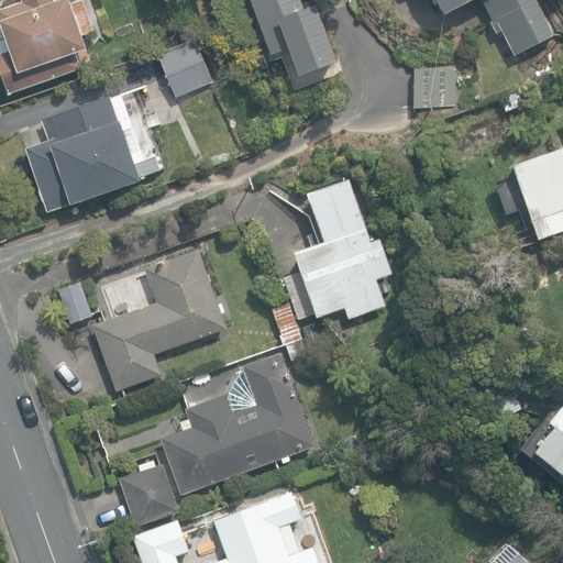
[(0,72),(8,94),(78,70),(77,67),(90,63),(81,36),(92,32),(83,1),(69,6),(66,0),(20,0),(21,1),(0,8),(0,72)]
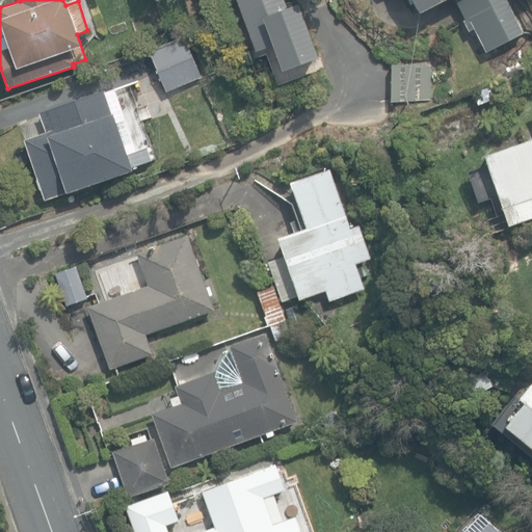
[(286,9),(283,0),(235,0),(255,53),(272,47),(282,73),(307,63),(306,60),(317,56),(297,5),(286,9)]
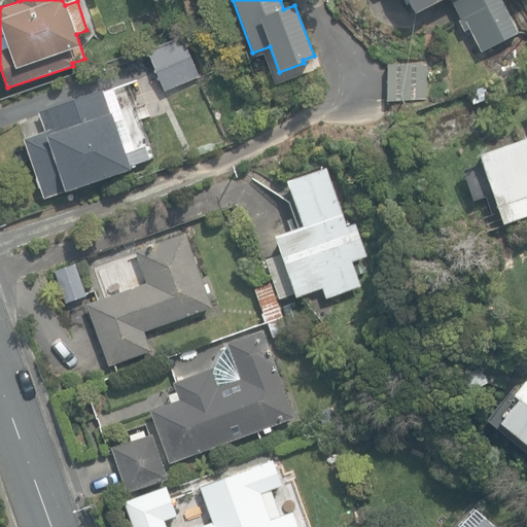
[(469,29),(482,53),(518,34),(500,0),(407,0),(415,14),(443,0),(450,0),(461,21),(459,22),(464,32),(469,29)]
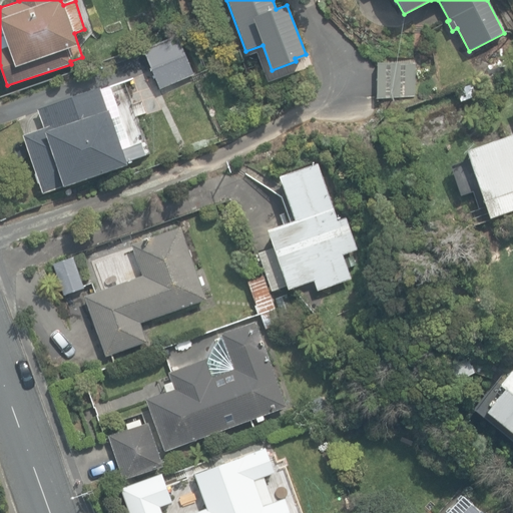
[(143,51),(159,88),(193,74),(177,36),(143,51)]
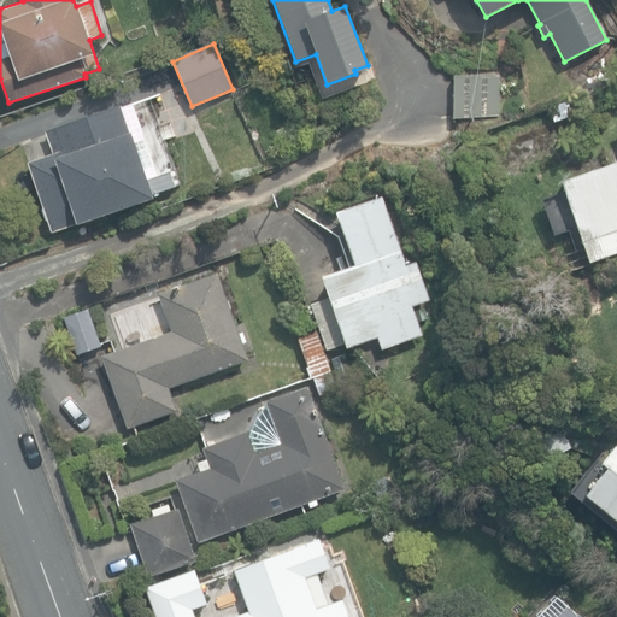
[(547,107),(551,121),(573,115),(569,101),(547,107)]
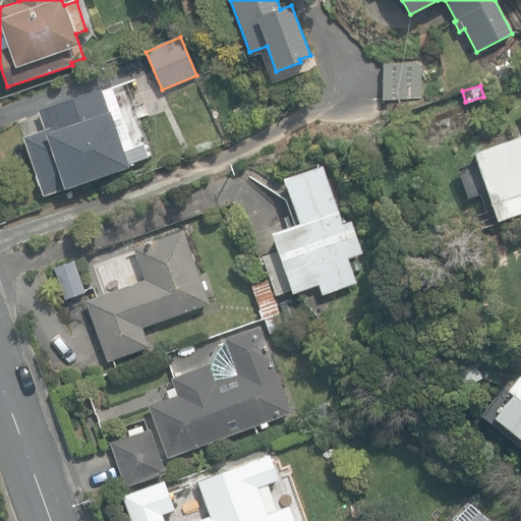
[(22,136),(44,196),(148,160),(142,146),(133,149),(111,88),(102,91),(101,89),(39,111),(45,129),(22,136)]
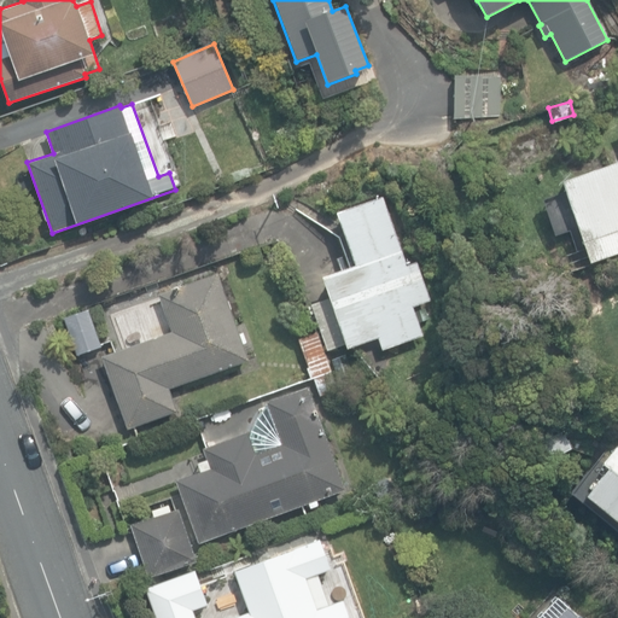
[(559,175),(590,263),(617,254),(617,162),(593,172),(592,164),(559,175)]
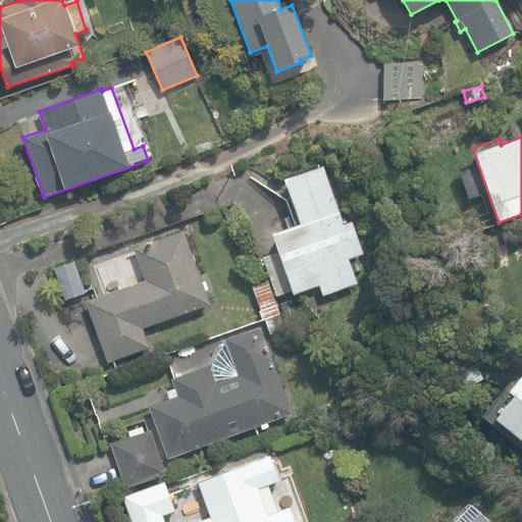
[(344,224),(322,166),(284,180),(300,224),(271,235),(278,252),(262,257),(276,296),(291,291),(293,295),(319,285),(322,296),(357,283),(349,259),(363,254),(352,222),(344,224)]
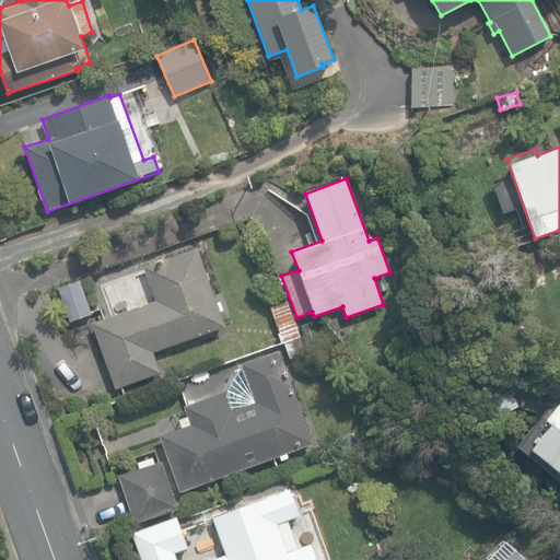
[(489,184),(494,205),(510,200),(504,178),(489,184)]
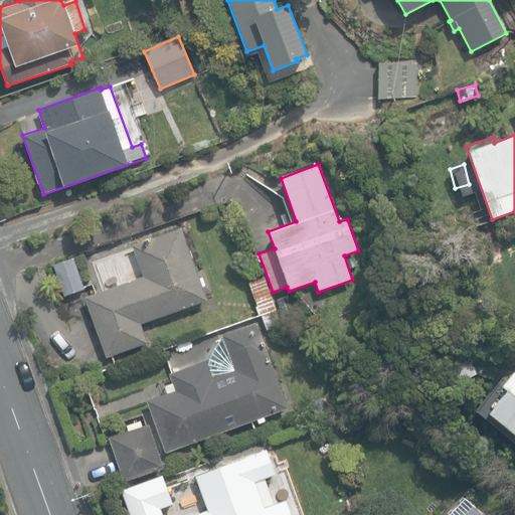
[(86,297),(107,356),(148,342),(141,323),(206,300),(202,287),(206,286),(205,284),(202,277),(198,279),(180,227),(132,244),(143,277),(121,284),(86,297)]
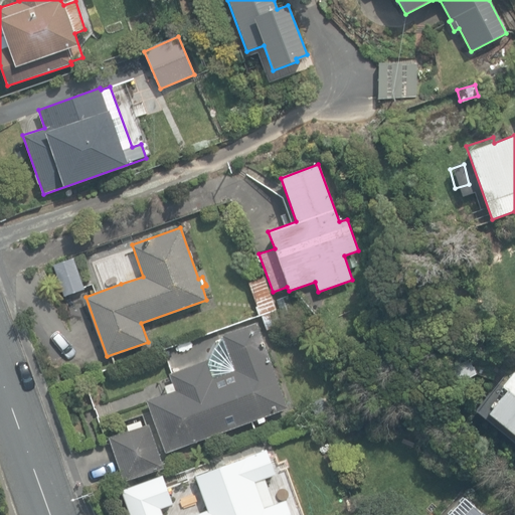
[(59,284),(63,296),(84,289),(82,284),(73,258),(52,266),(59,284)]
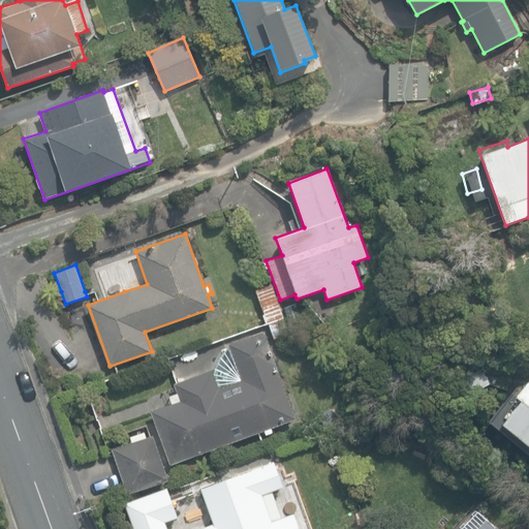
[(269,341),(287,335),(271,284),(254,289),(261,313),(260,313),(269,341)]
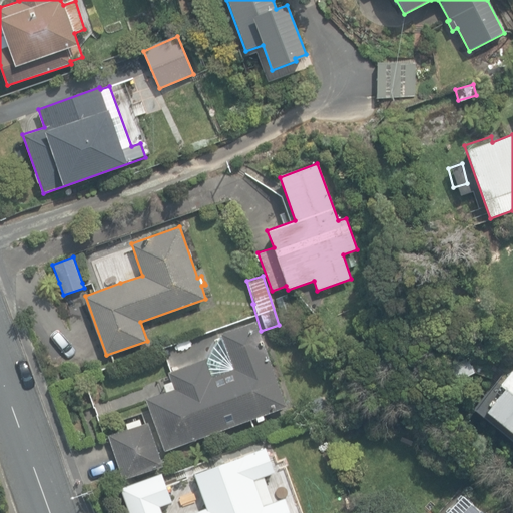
[(275,298),(280,315),(292,310),(287,294),(275,298)]
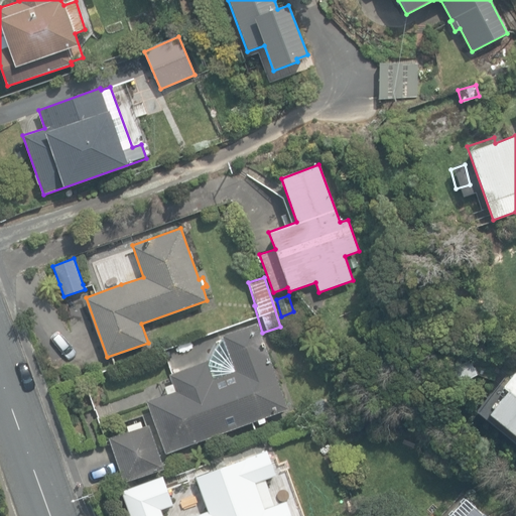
[(147,401),(166,453),(288,408),(257,323),(223,335),(234,367),(229,369),(230,372),(213,378),(207,361),(169,374),(175,390),(147,401)]
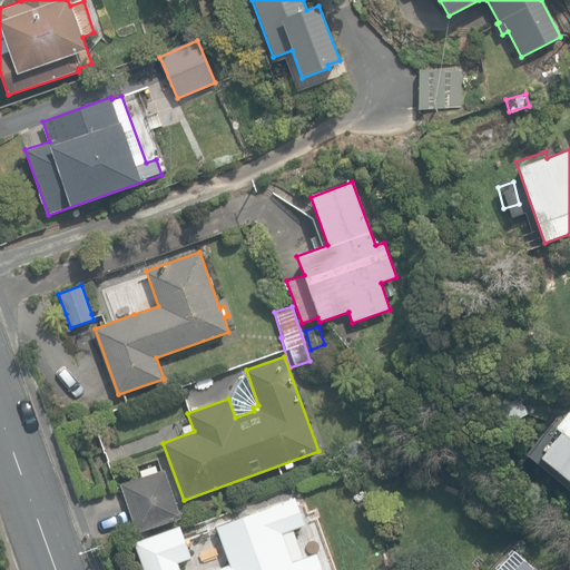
[(504,425),(527,413),(518,396),(497,409),(504,425)]
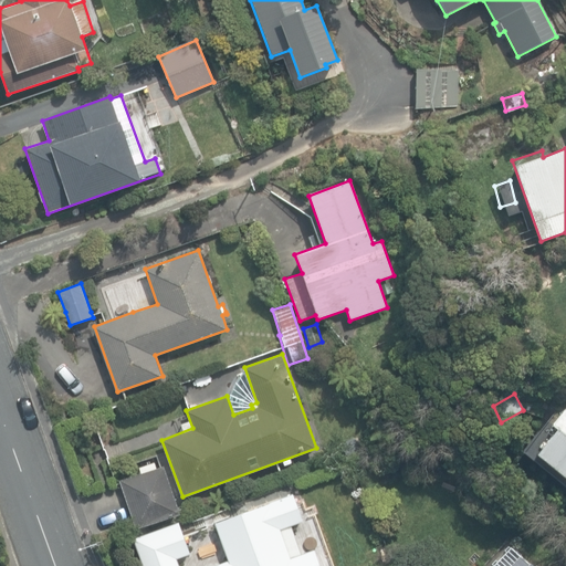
[(536,453),(565,478),(565,407),(552,425),(556,428),(536,453)]
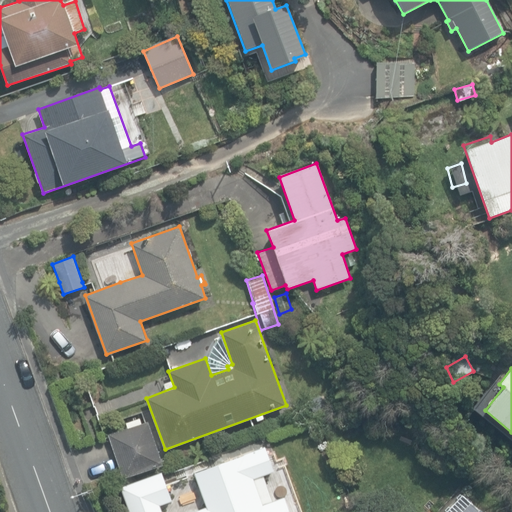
[(109,434),(123,478),(162,465),(148,421),(109,434)]
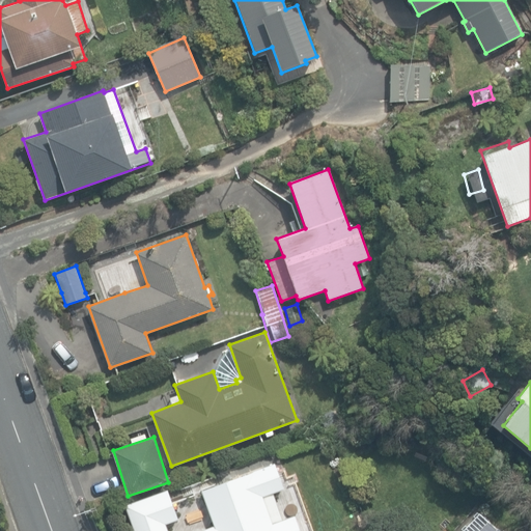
[(282,521),(272,493),(283,488),(274,465),(201,491),(215,527),(202,530),(300,530),(295,515),(282,521)]
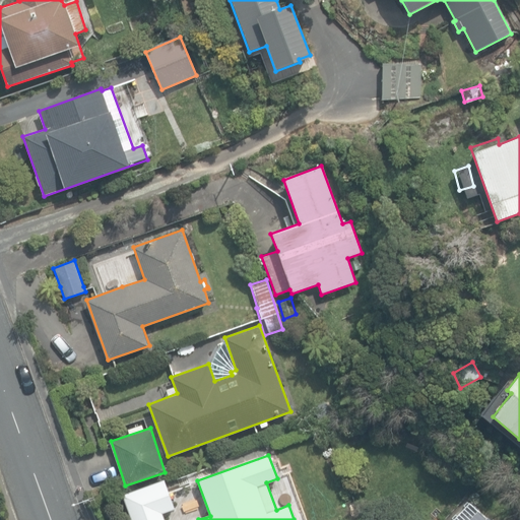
[(131,519),(164,519),(161,513),(175,508),(164,479),(122,495),(131,519)]
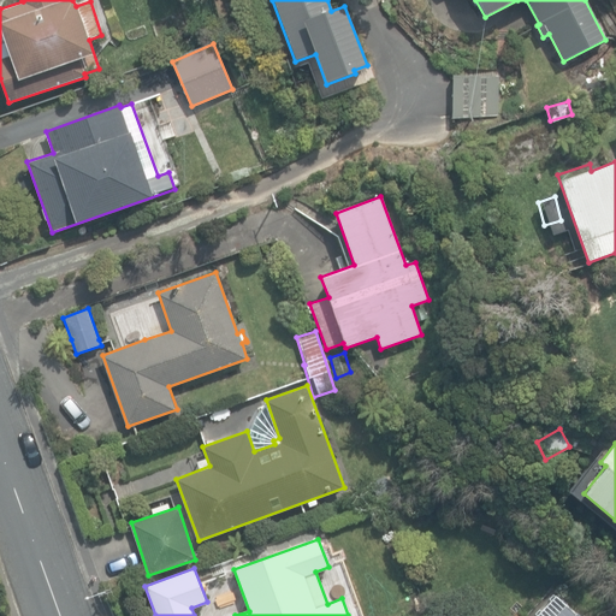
[(584,615),(558,592),(537,615),(584,615)]
